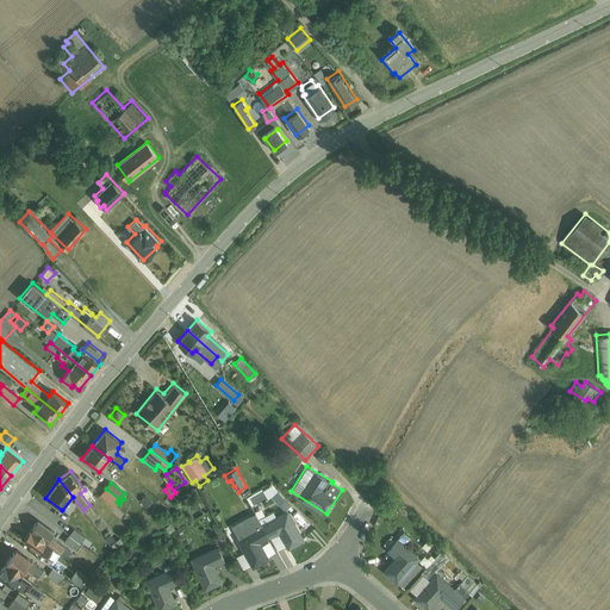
[(119,499),(106,489),(100,495),(114,505),(117,502),(119,499)]
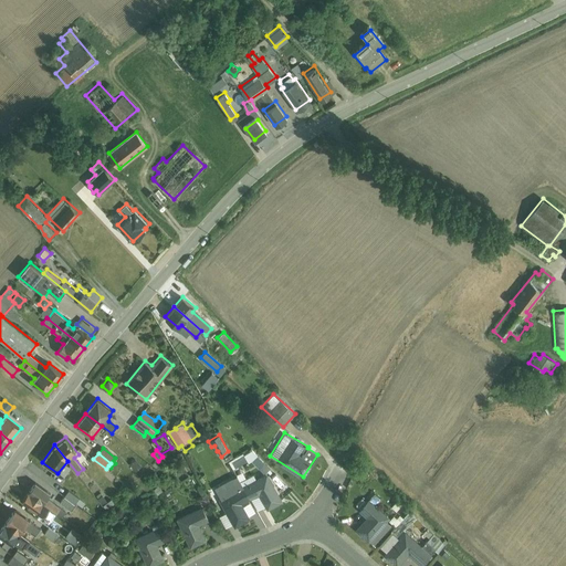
[(254,454),(251,461),(262,465),(264,458),(254,454)]
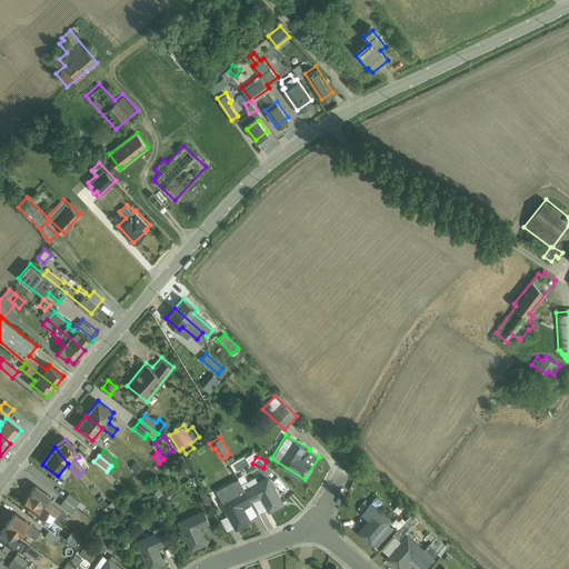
[(136,461),(130,467),(137,475),(142,469),(136,461)]
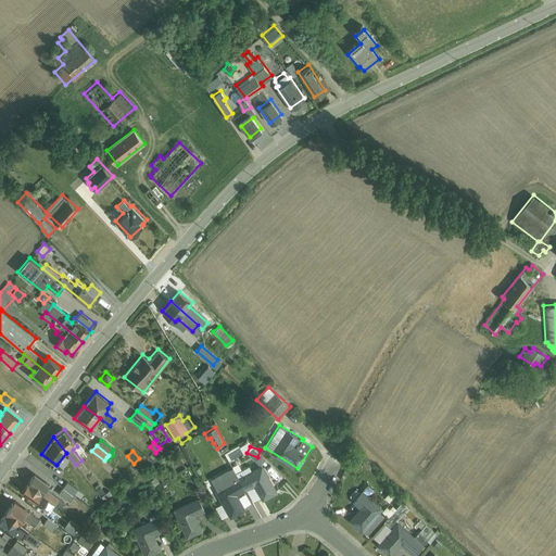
[(236,472),(247,491),(254,487),(263,501),(278,492),(263,464),(252,470),(249,465),(236,472)]
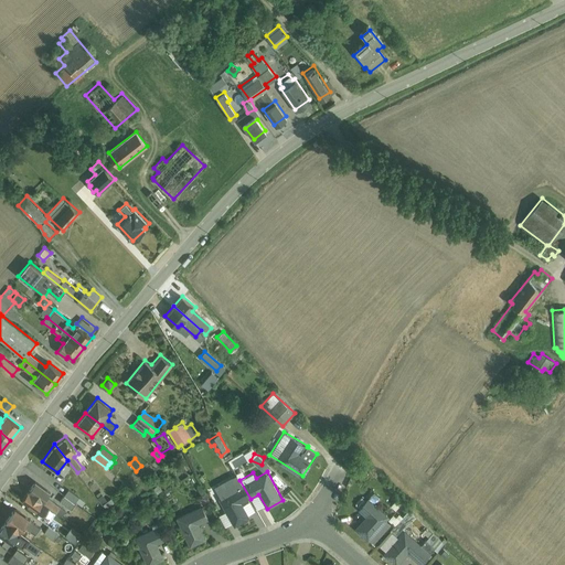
[(251,499),(240,480),(236,473),(215,484),(222,497),(219,499),(234,528),(251,519),(242,503),(251,499)]
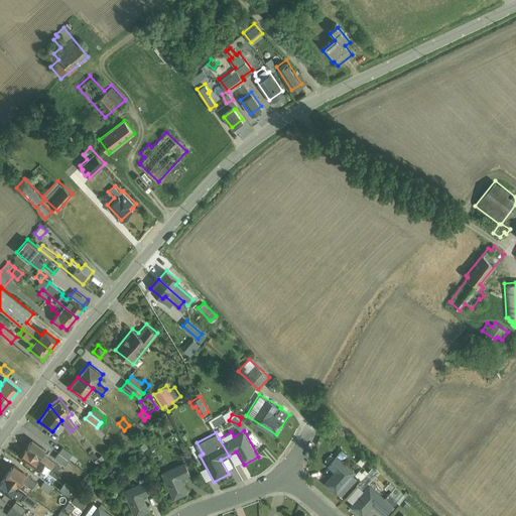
[(25,448),(45,463),(56,471),(60,467),(43,455),(46,449),(32,439),(25,448)]
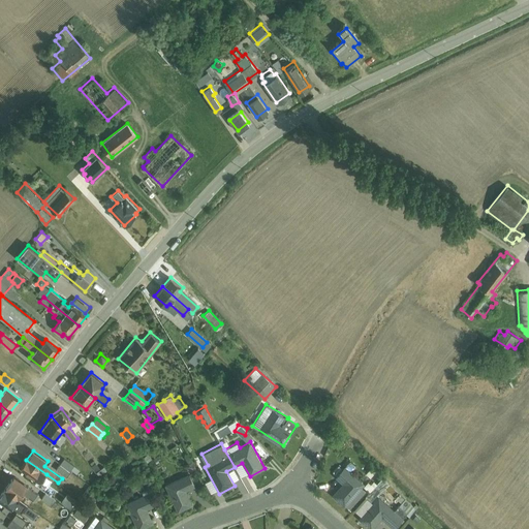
[(60,464),(70,471),(71,469),(76,473),(80,469),(64,459),(60,464)]
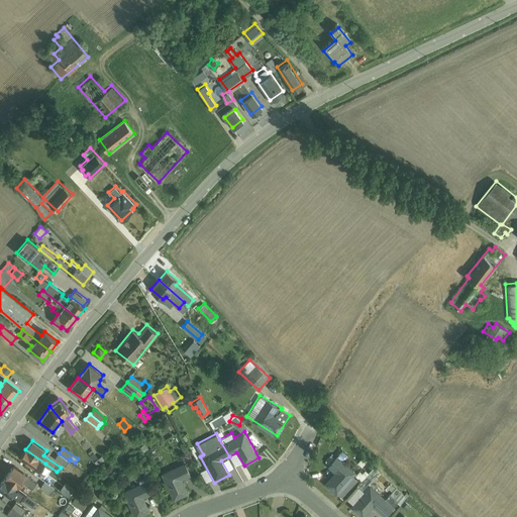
[(45,463),(25,449),(19,457),(25,462),(25,463),(33,469),(33,468),(39,472),(45,463)]
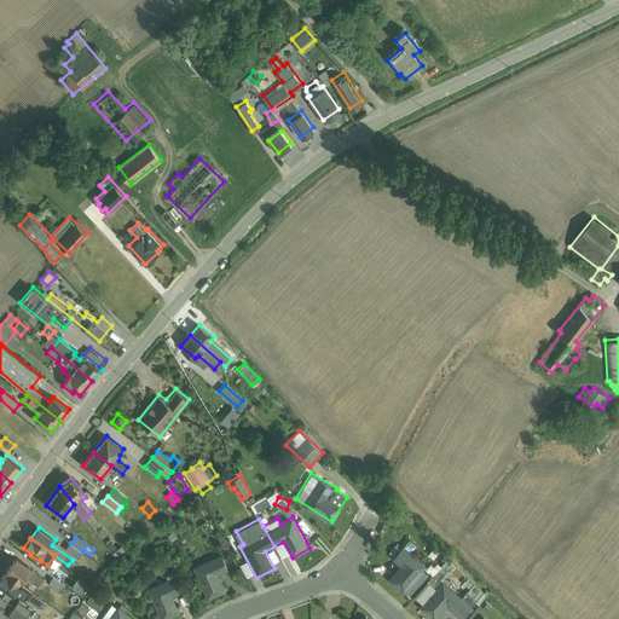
[(403,565),(391,578),(409,594),(427,572),(423,570),(427,565),(411,551),(416,547),(409,539),(394,556),(403,565)]
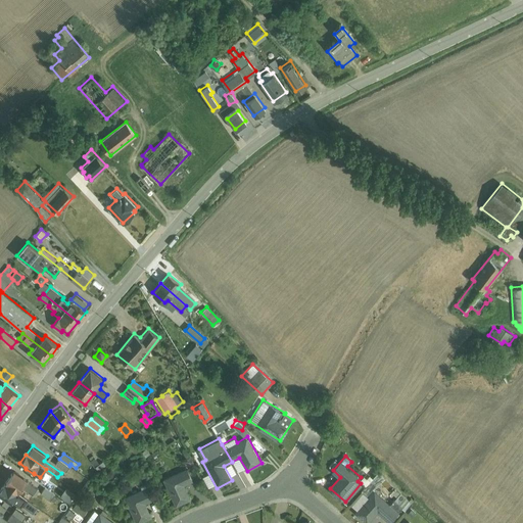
[(95,458),(91,461),(98,471),(106,465),(103,461),(100,464),(95,458)]
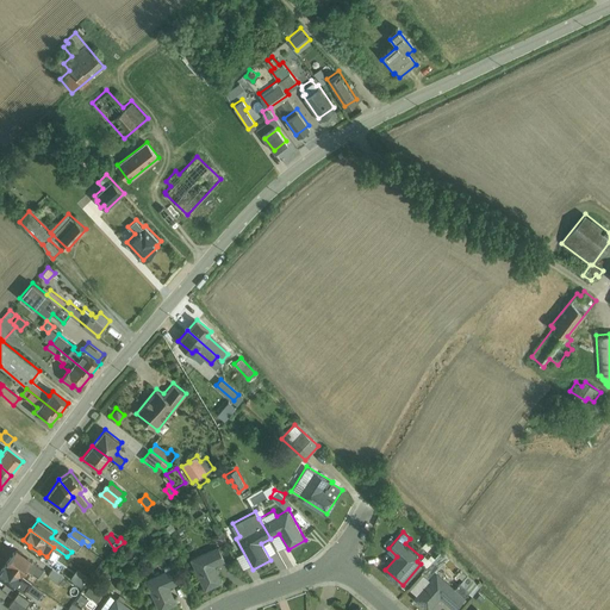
[(81,543),(69,535),(64,542),(78,551),(82,545),(81,543)]
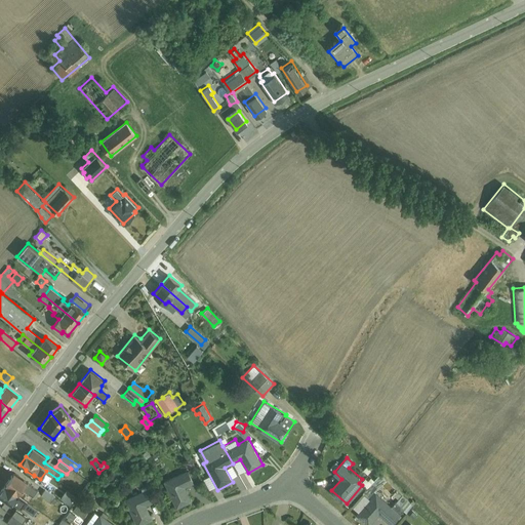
[(369,461),(363,469),(367,473),(373,466),(369,461)]
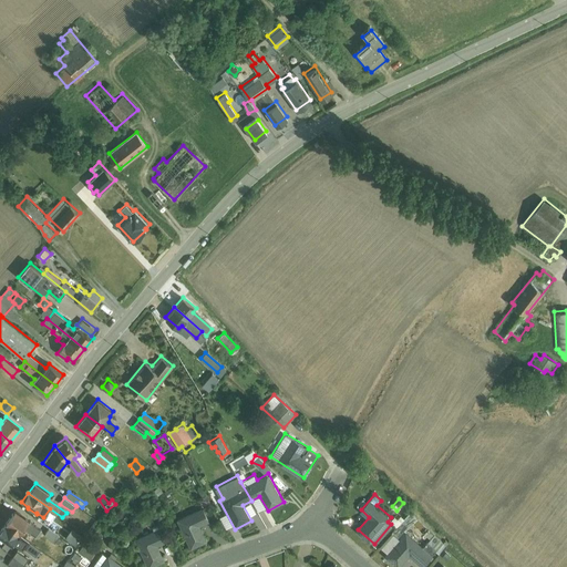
[(203,508),(177,519),(191,549),(207,542),(199,526),(209,522),(203,508)]
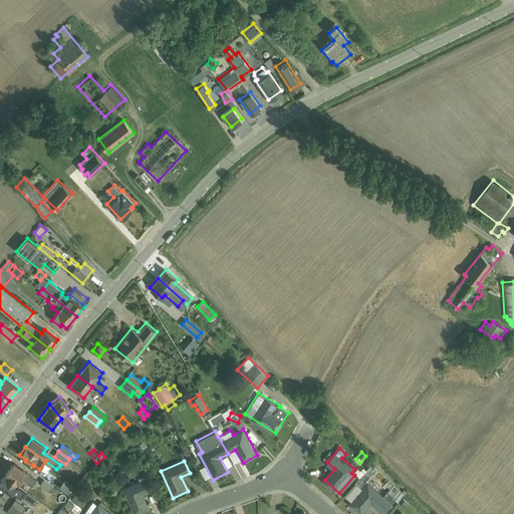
[(4,475),(23,488),(27,483),(32,487),(34,488),(39,481),(14,463),(4,475)]
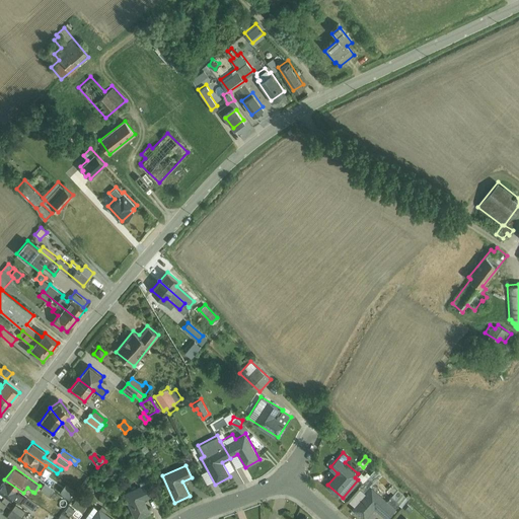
[(365,493),(354,505),(352,508),(364,518),(374,507),(386,518),(398,504),(401,506),(409,498),(397,489),(387,500),(371,486),(371,483),(373,484),(382,473),(376,467),(358,487),(365,493)]
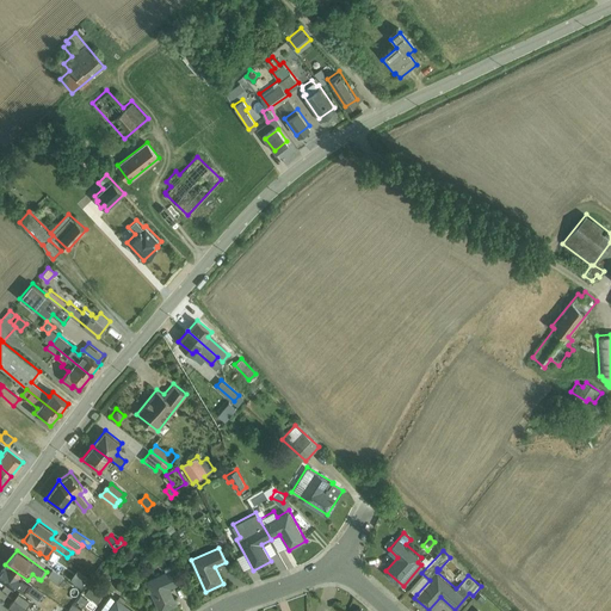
[(53,569),(63,576),(67,571),(57,563),(53,569)]
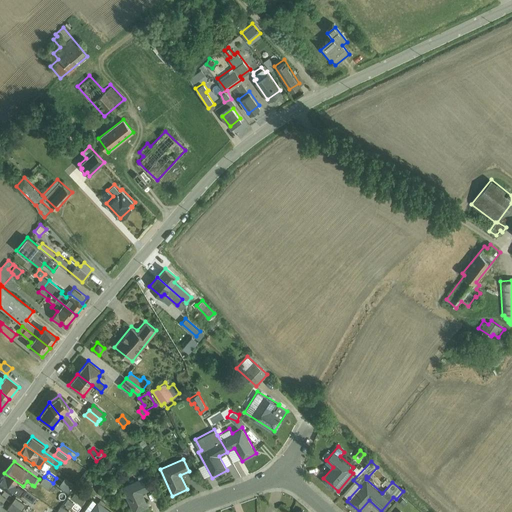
[(23,486),(4,473),(0,479),(0,485),(11,494),(13,490),(32,503),(37,497),(27,490),(23,486)]
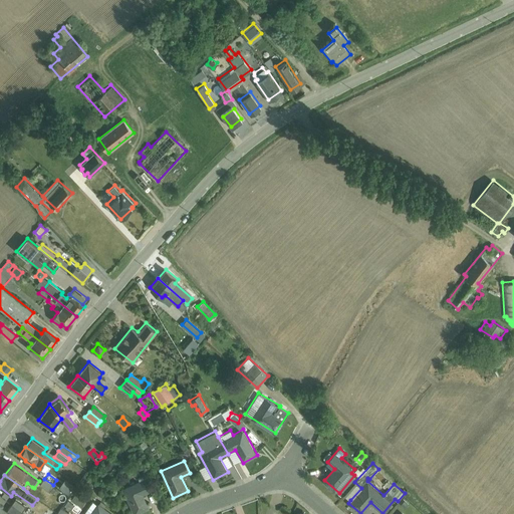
[(140,481),(122,489),(134,513),(138,513),(150,509),(144,495),(152,491),(144,477),(139,479),(140,481)]
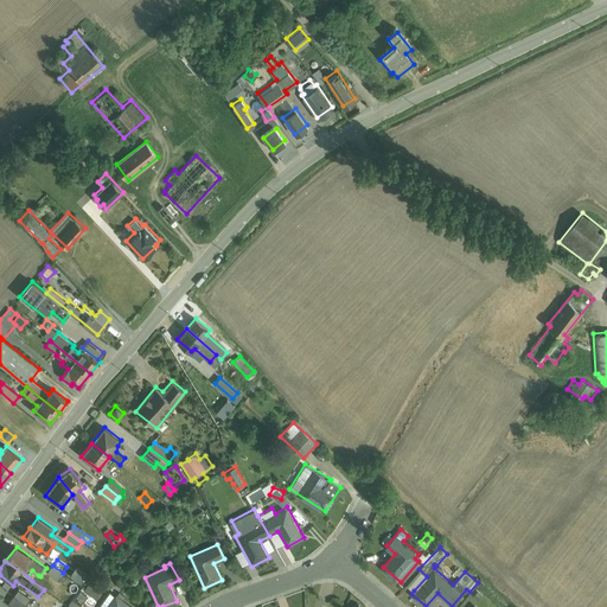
[(63,573),(52,566),(48,573),(58,581),(64,574),(63,573)]
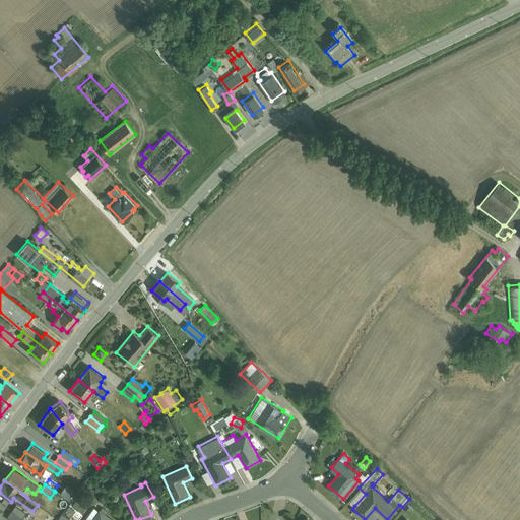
[(366,494),(359,488),(348,500),(354,506),(366,494)]
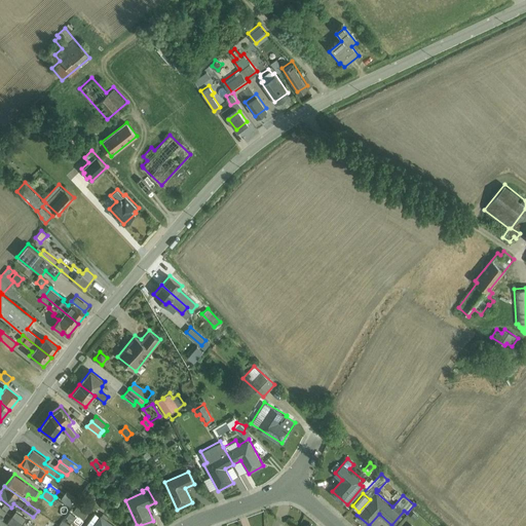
[(24,499),(28,503),(33,498),(28,494),(24,499)]
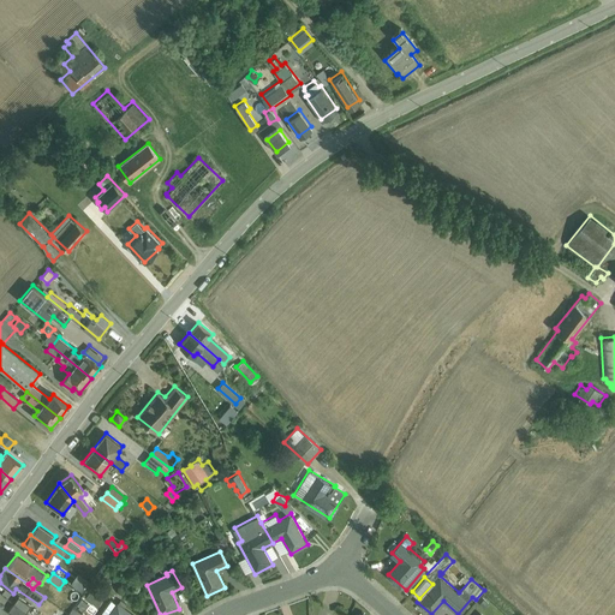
[(90,592),(85,599),(97,608),(103,601),(90,592)]
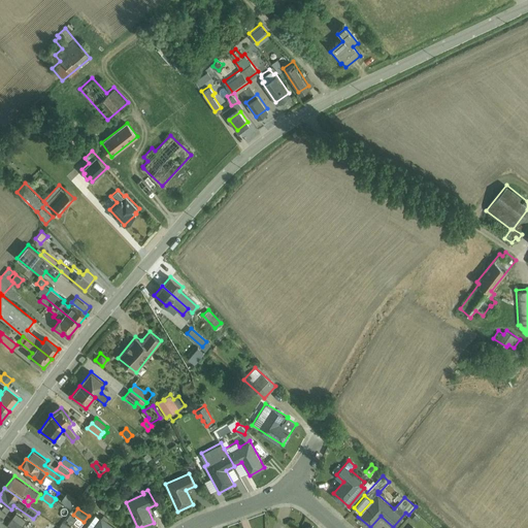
[(415,512),(410,517),(416,521),(420,517),(415,512)]
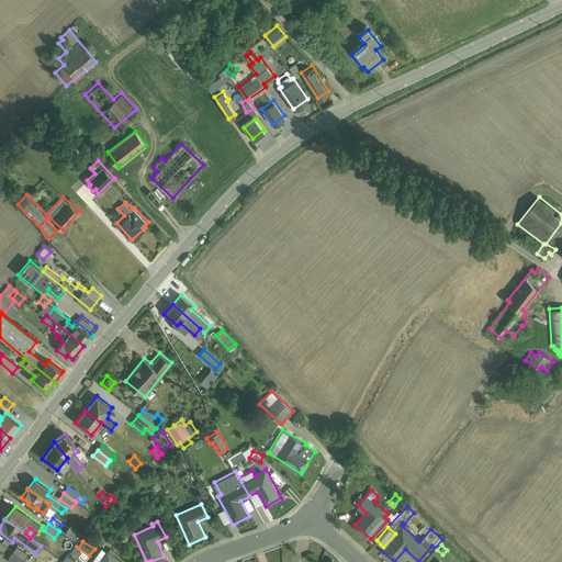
[(13,552),(24,560),(29,554),(18,546),(13,552)]
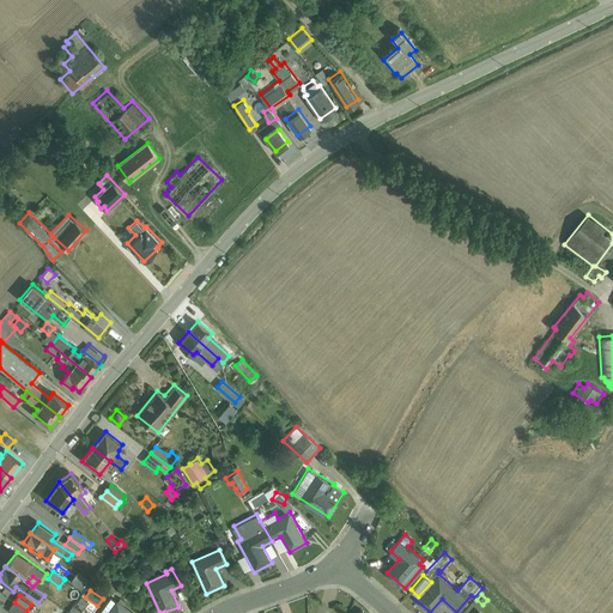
[(80,598),(77,604),(79,605),(78,607),(82,610),(83,608),(84,608),(89,602),(80,598)]
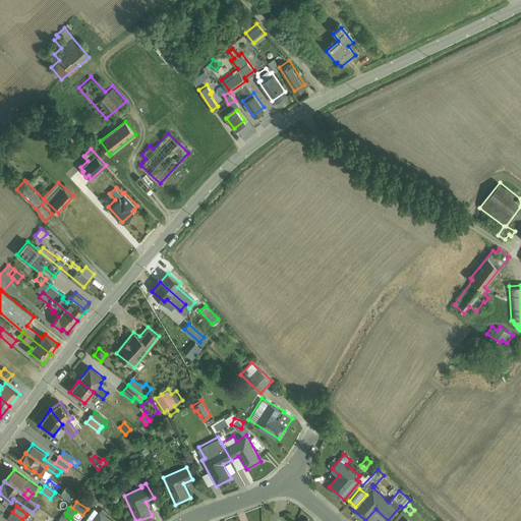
[(84,520),(113,520),(100,511),(99,512),(95,509),(84,520)]
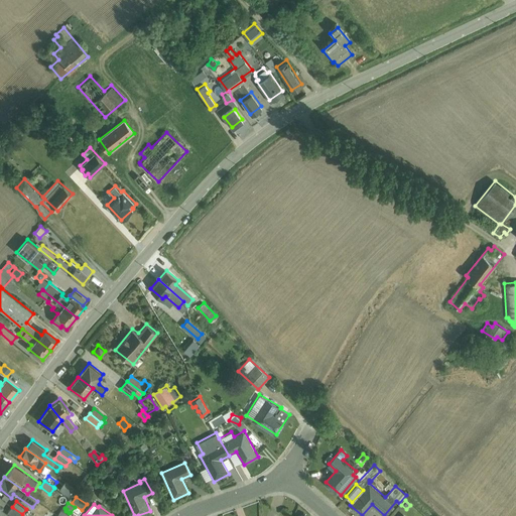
[(20,515),(22,514),(12,507),(7,513),(2,509),(3,508),(0,505),(0,515),(20,515)]
